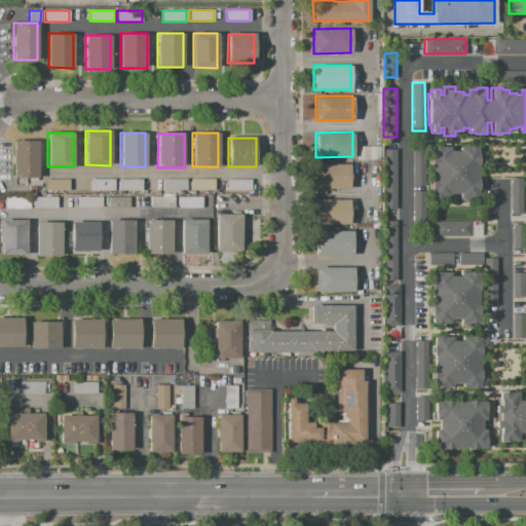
[(13,140),(38,140),(38,177),(13,177),(13,140)]
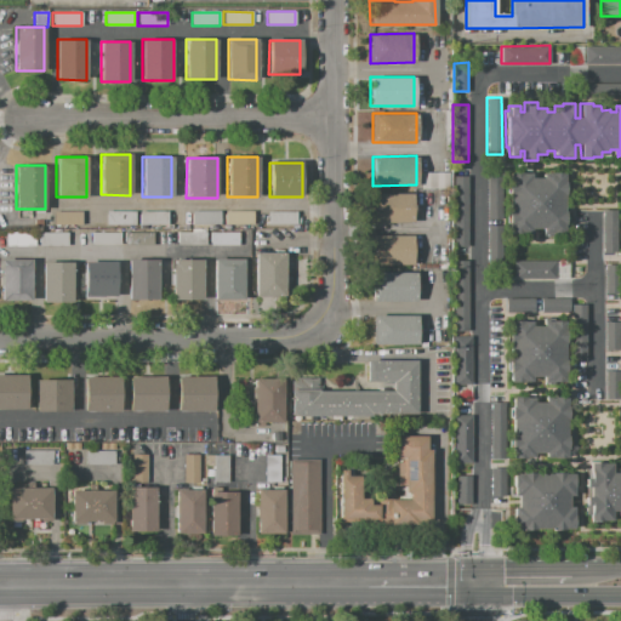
[(510,233),(510,226),(508,226),(508,211),(510,211),(510,194),(508,194),(508,182),(510,182),(510,172),(523,171),(523,172),(531,172),(531,177),(542,177),(542,172),(564,172),(564,181),(565,181),(565,194),(564,194),(564,211),(565,211),(565,224),(564,224),(564,233),(552,233),(552,235),(545,235),(545,233),(543,233),(542,228),(530,228),(531,233),(510,233)]
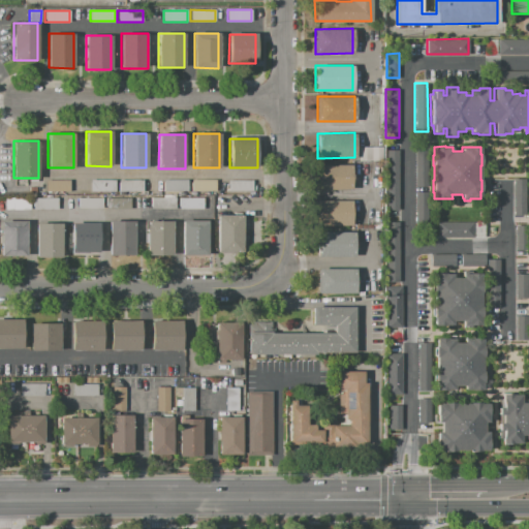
[(381,147),(358,147),(358,160),(381,160),(381,147)]
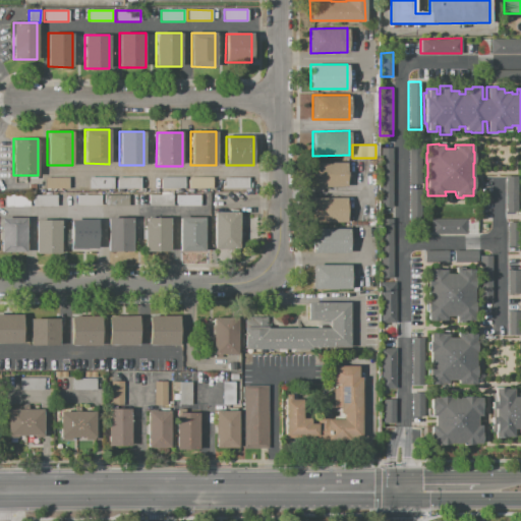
[(393,207),(381,207),(380,148),(393,148),(393,207)]
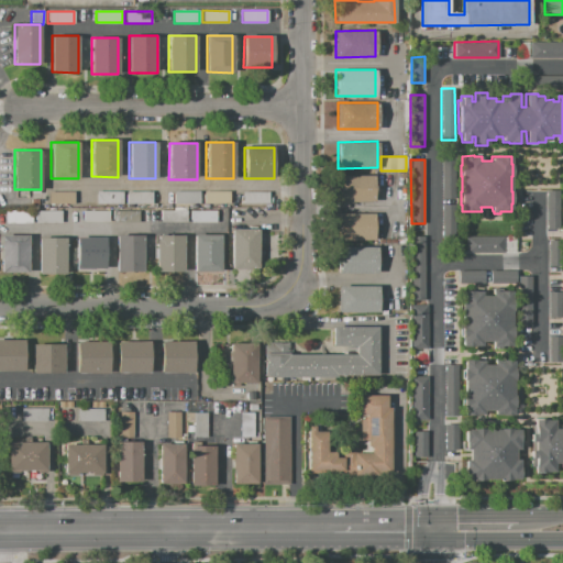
[(334,201),(334,175),(374,175),(373,201),(334,201)]
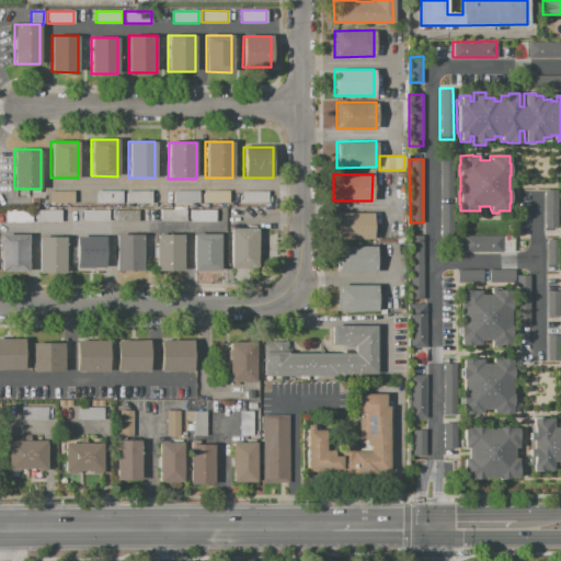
[(198,190),(198,204),(172,204),(172,190),(198,190)]
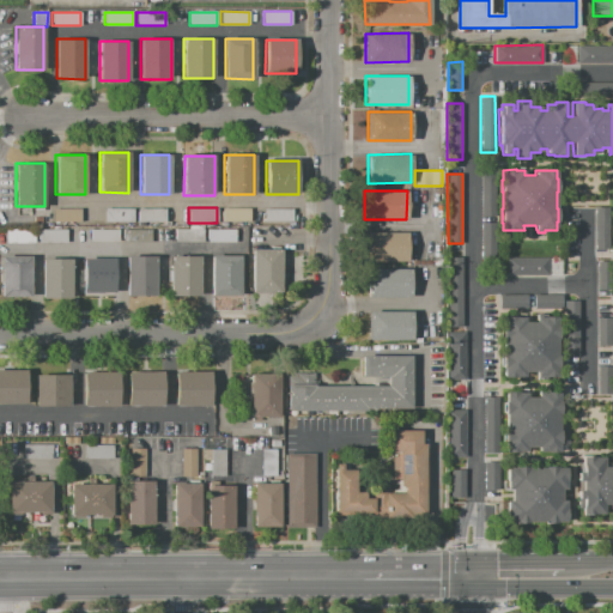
[(594,248),(594,207),(608,207),(608,248),(594,248)]
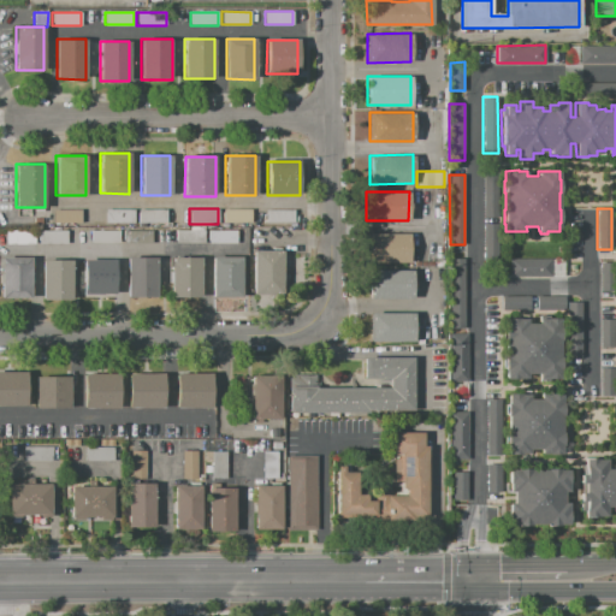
[(52,209),(81,209),(81,223),(52,223),(52,209)]
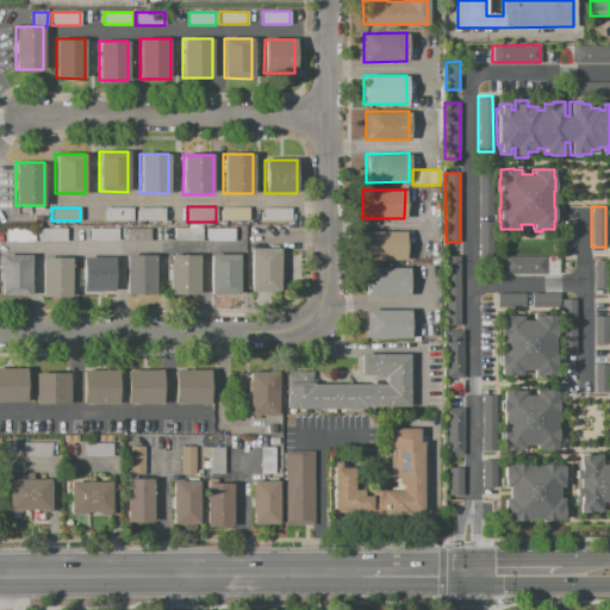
[(104,207),(132,207),(132,222),(104,222),(104,207)]
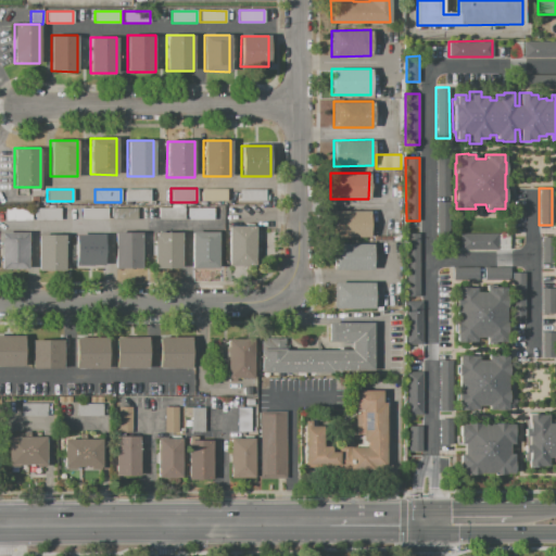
[(124,202),(124,189),(150,189),(150,202),(124,202)]
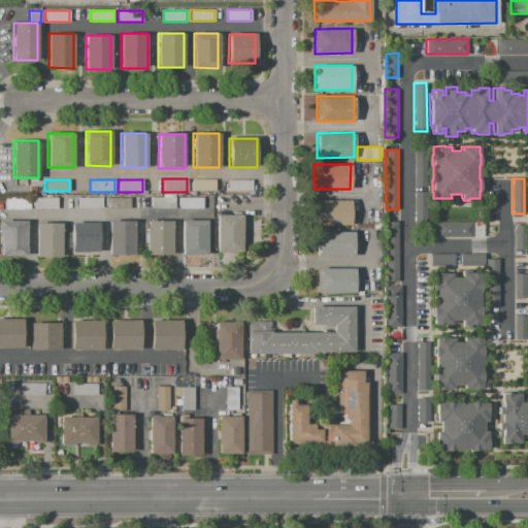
[(190,179),(215,179),(215,192),(190,192),(190,179)]
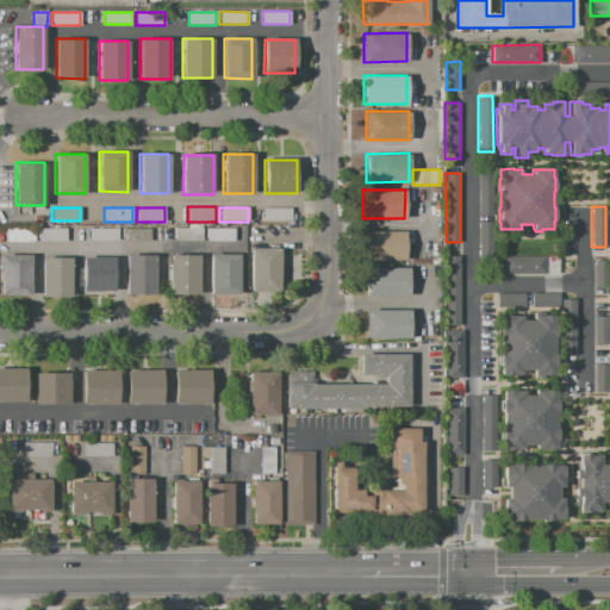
[(292,209),(292,221),(262,221),(262,207),(292,209)]
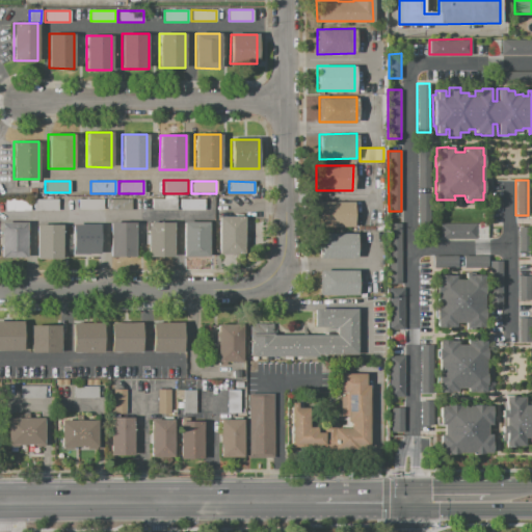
[(5,211),(5,198),(29,198),(29,211),(5,211)]
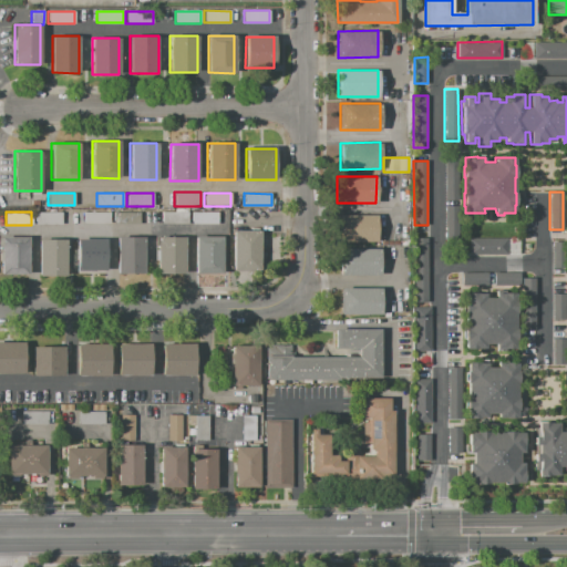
[(61,225),(34,225),(35,212),(61,212),(61,225)]
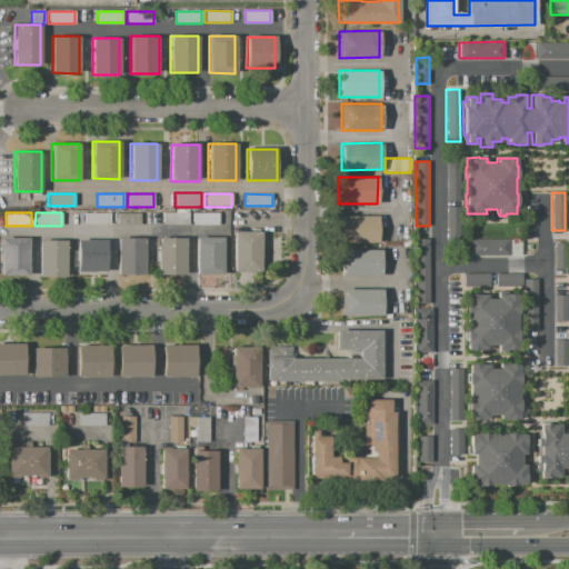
[(83,225),(83,212),(110,212),(110,225),(83,225)]
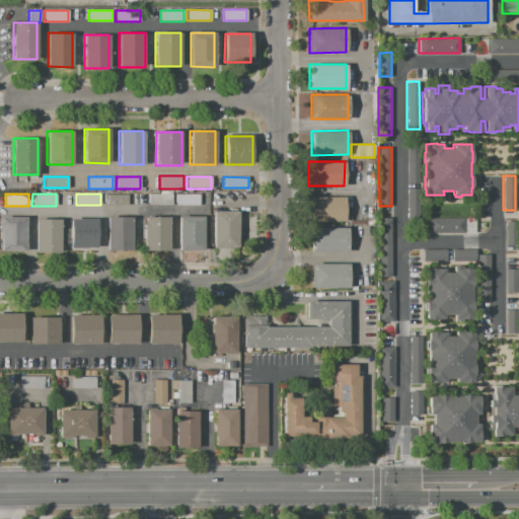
[(103,194),(128,194),(128,205),(103,205),(103,194)]
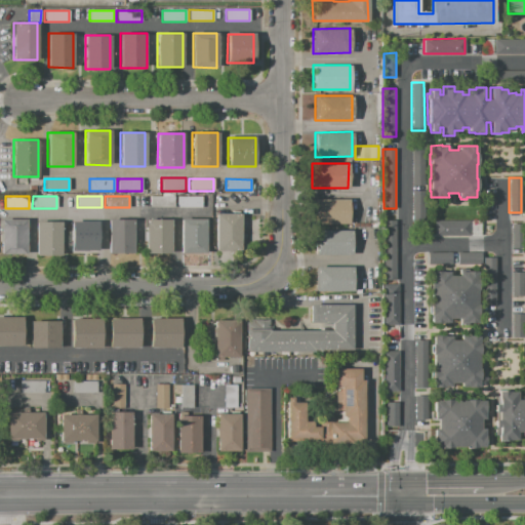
[(149,207),(149,196),(173,197),(173,207),(149,207)]
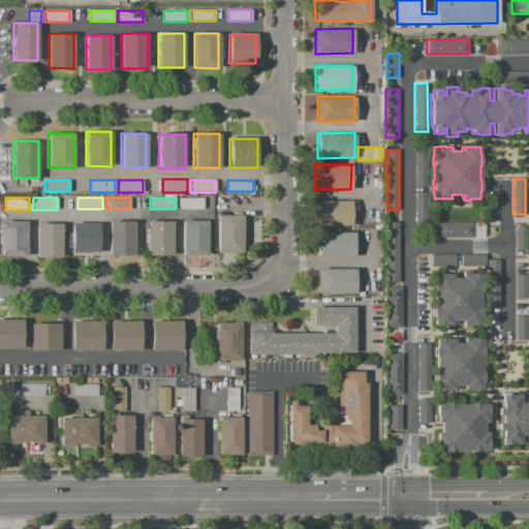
[(179,197),(204,197),(204,209),(179,209),(179,197)]
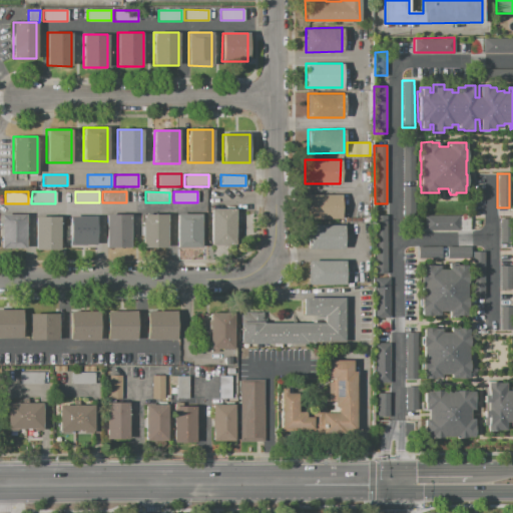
[(305,218),(305,194),(340,194),(341,217),(305,218)]
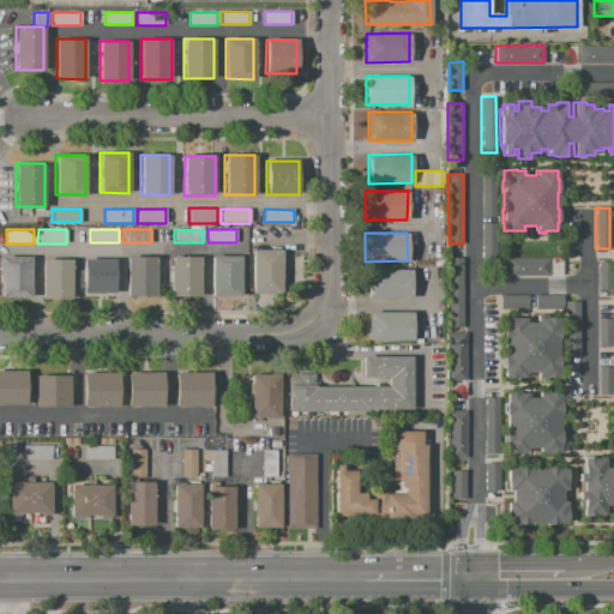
[(252,250),(282,250),(282,295),(252,295),(252,250)]
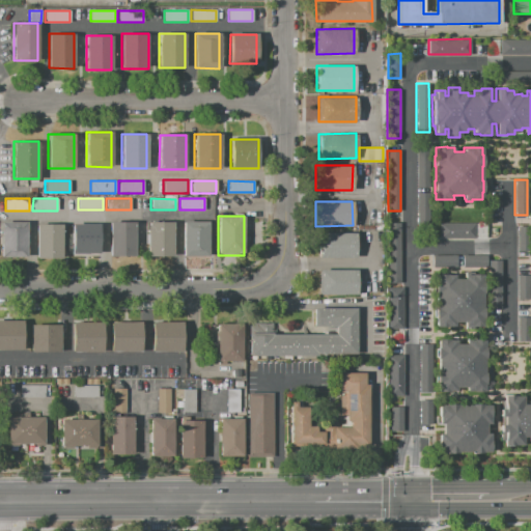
[(207,221),(207,257),(184,257),(184,221),(207,221)]
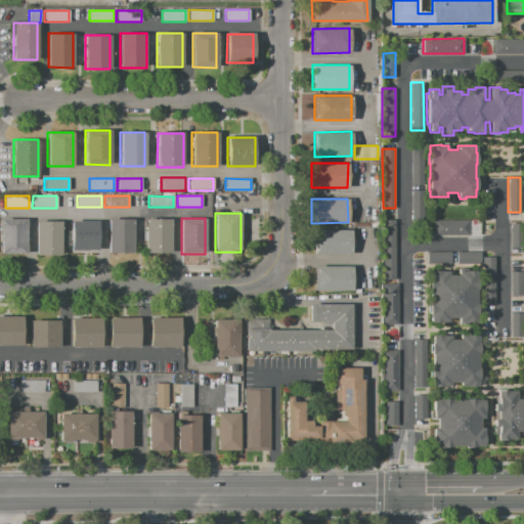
[(26,253),(1,253),(1,219),(26,219),(26,253)]
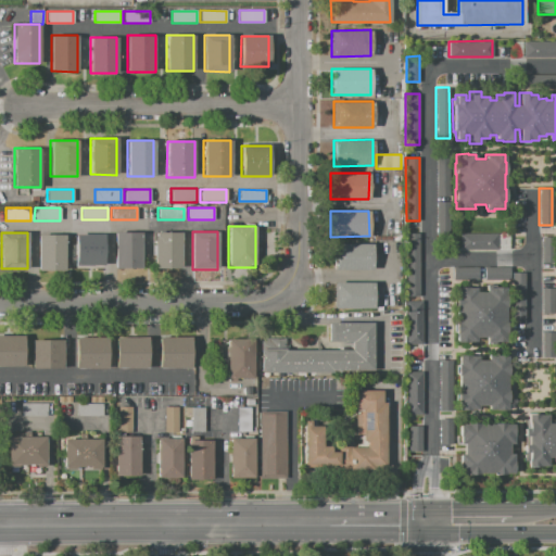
[(140,232),(140,268),(114,268),(114,232),(140,232)]
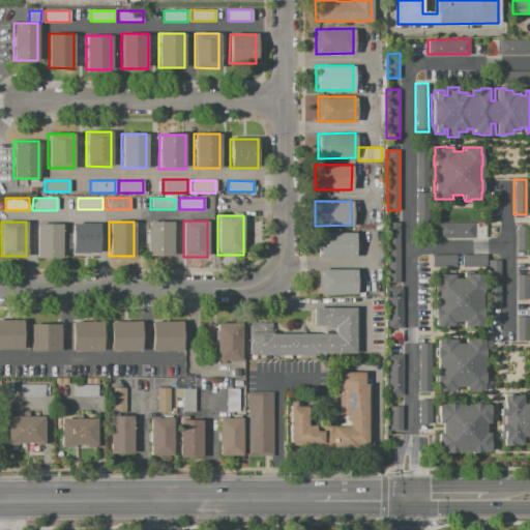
[(437,237),(437,223),(473,222),(473,237),(437,237)]
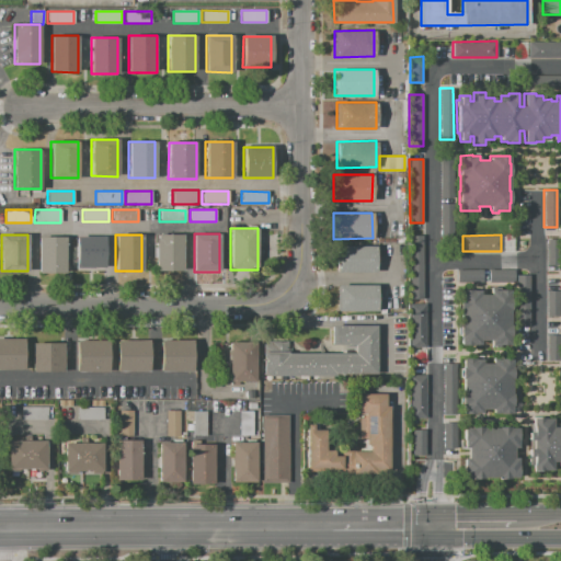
[(181,271),(155,271),(155,236),(181,236),(181,271)]
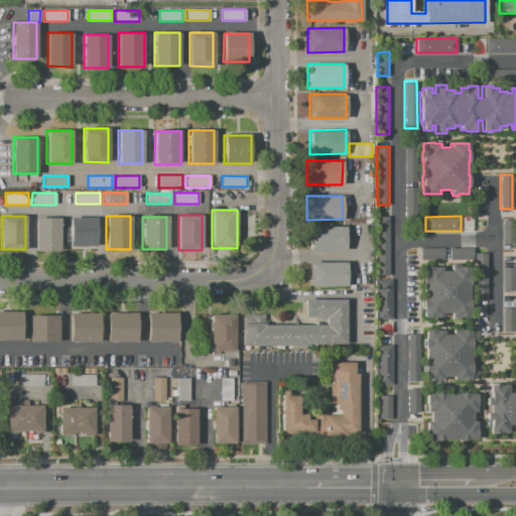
[(34,218),(59,218),(59,252),(34,252),(34,218)]
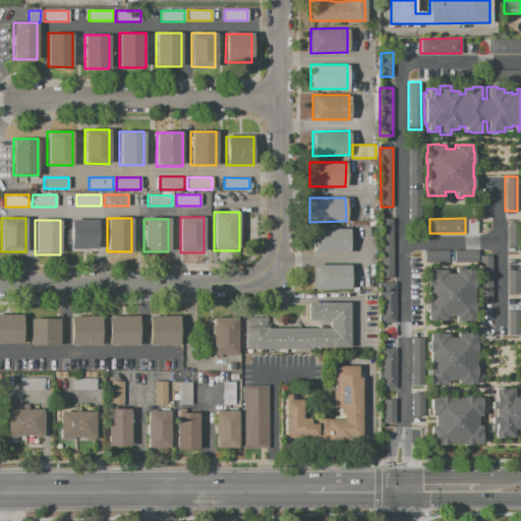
[(98,248),(69,248),(69,220),(98,220),(98,248)]
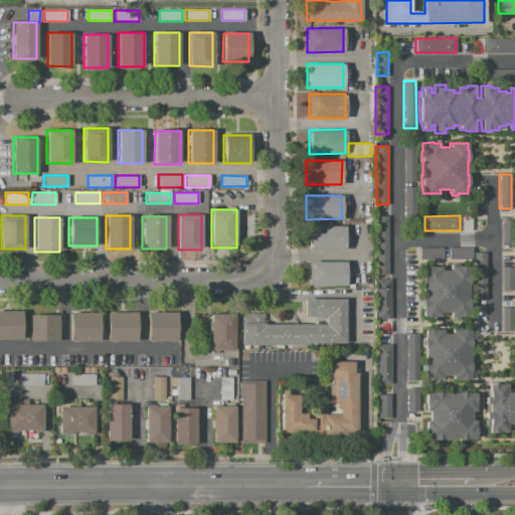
[(501,242),(501,219),(513,219),(513,242),(501,242)]
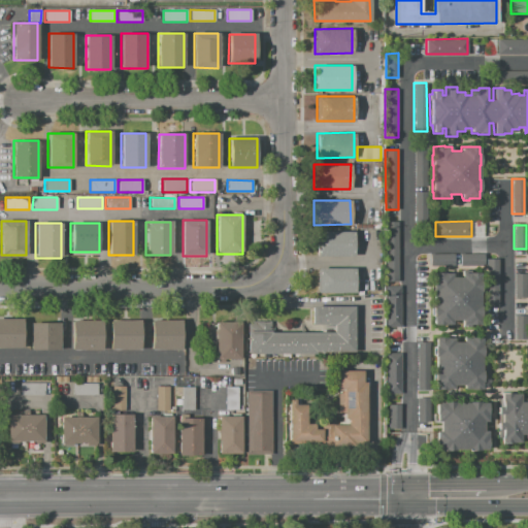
[(317,256),(316,231),(353,231),(353,256),(340,256),(340,257),(331,257),(331,256),(317,256)]
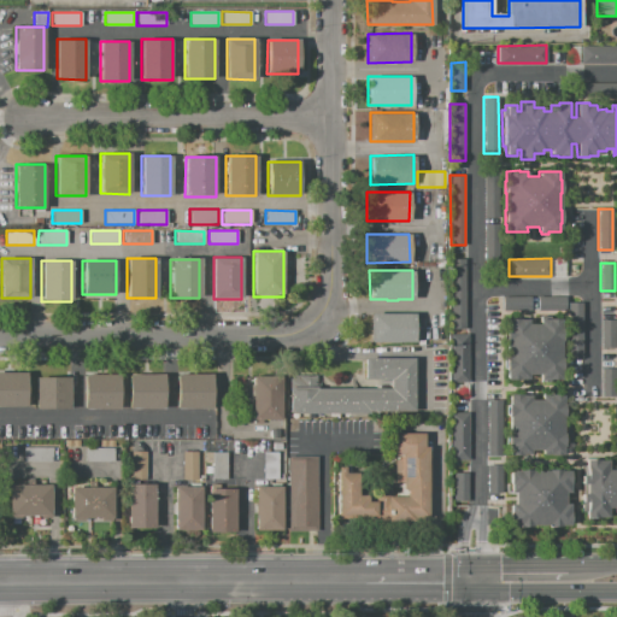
[(501,310),(501,297),(529,297),(529,310),(501,310)]
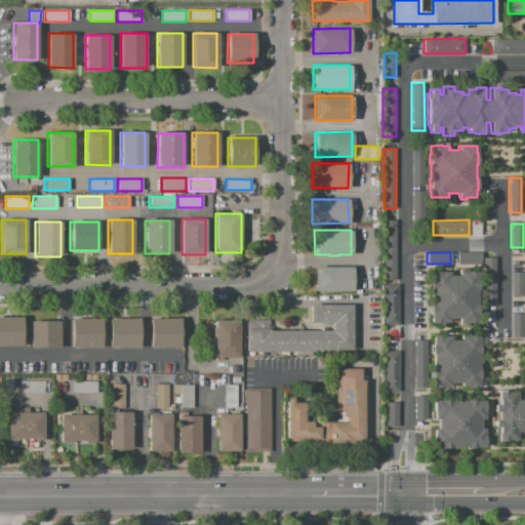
[(456,264),(456,252),(480,252),(480,264),(456,264)]
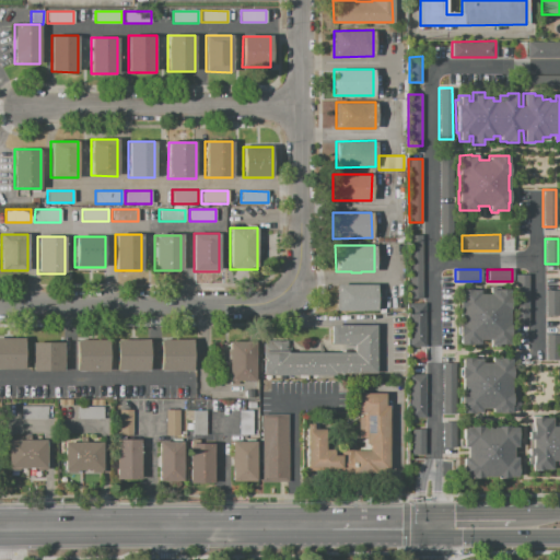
[(515,325),(515,275),(527,275),(528,325),(515,325)]
